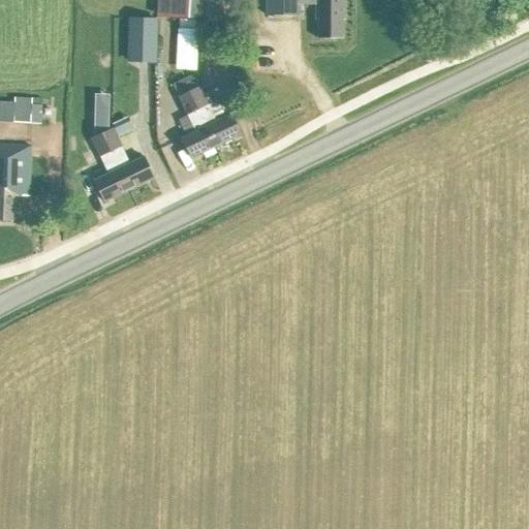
[(176,0),(175,18),(200,20),(201,0),(176,0)]
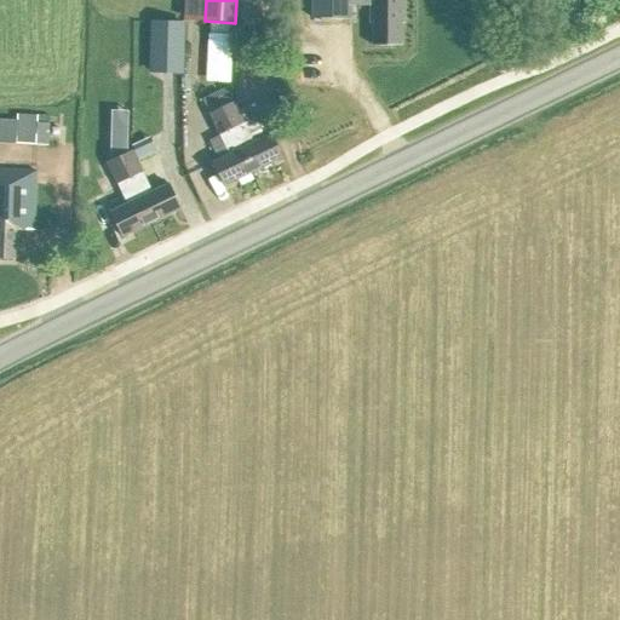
[(240,0),(239,26),(260,27),(262,0),(240,0)]
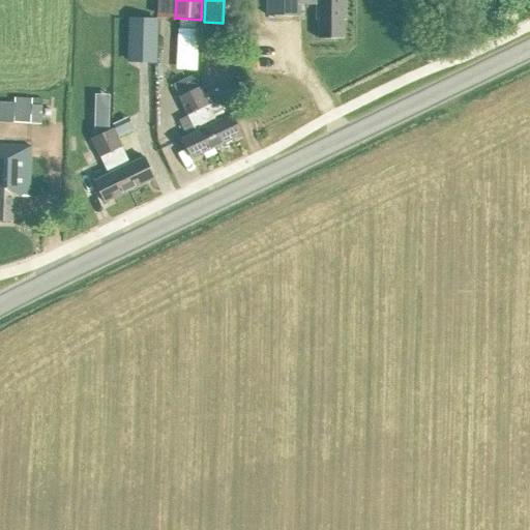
[(325,16),(324,38),(350,40),(351,16),(355,16),(355,0),(321,0),(320,15),(325,16)]
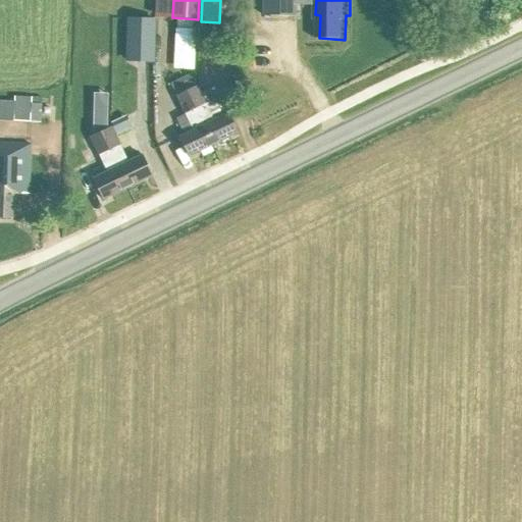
[(129,17),(129,54),(154,55),(154,18),(129,17)]
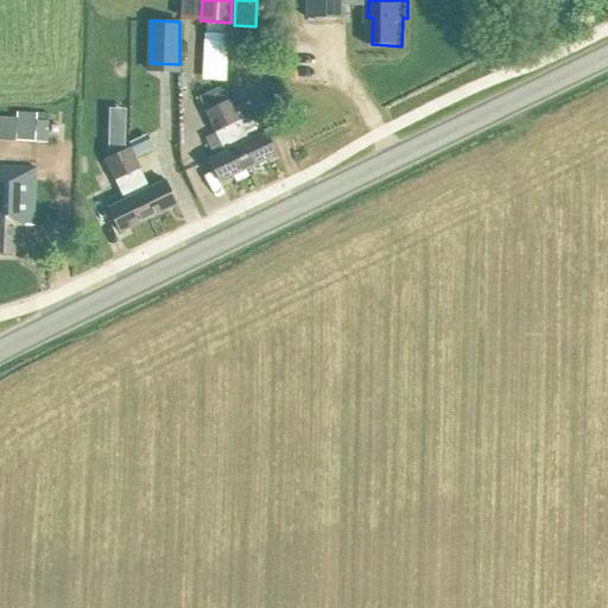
[(229,100),(216,106),(247,169),(277,154),(266,132),(259,135),(249,116),(239,121),(229,100)]
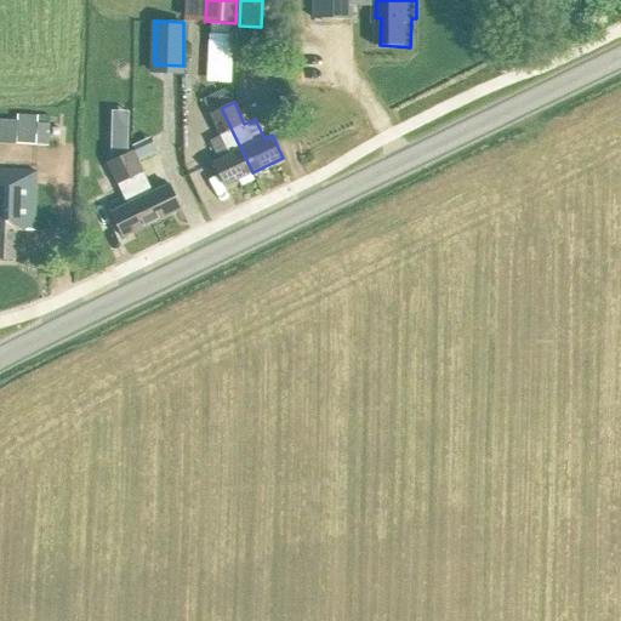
[(252,172),(221,108),(209,114),(220,136),(210,141),(218,160),(212,164),(223,186),(252,172)]
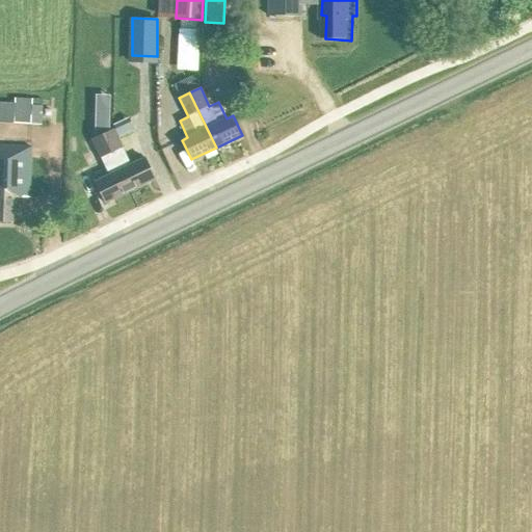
[(14,104),(0,103),(0,122),(14,123),(14,125),(41,126),(42,100),(32,99),(32,101),(14,100),(14,104)]
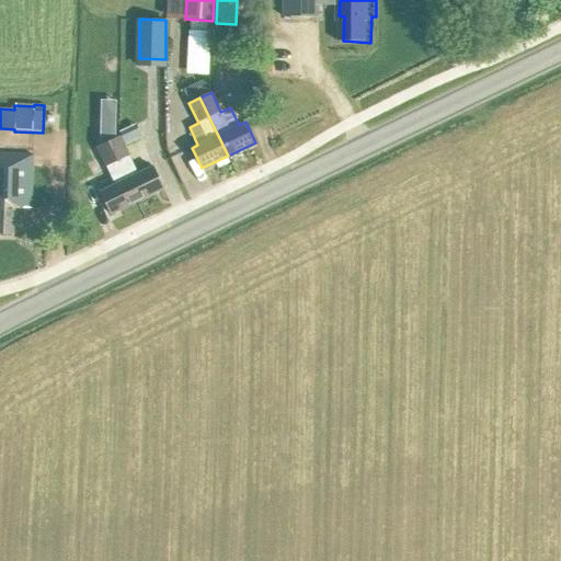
[(100,146),(107,141),(109,141),(114,138),(114,115),(100,115),(100,146)]
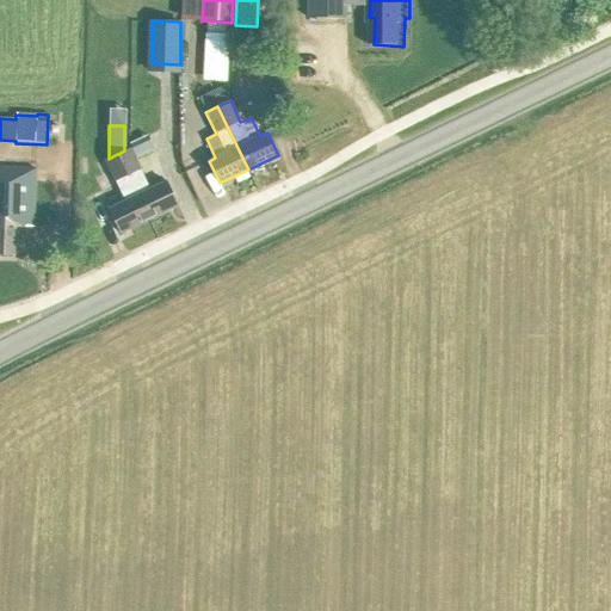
[(118,154),(117,154),(148,220),(177,205),(166,181),(150,189),(129,148),(118,154)]
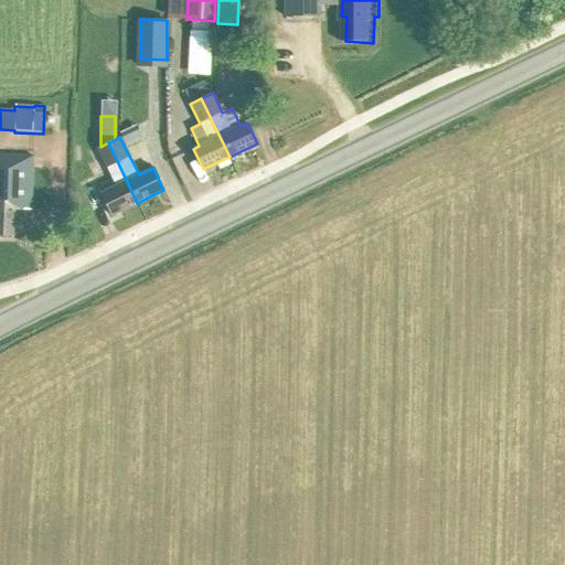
[(137,203),(108,142),(100,147),(97,148),(108,171),(99,177),(106,191),(100,194),(110,215),(137,203)]
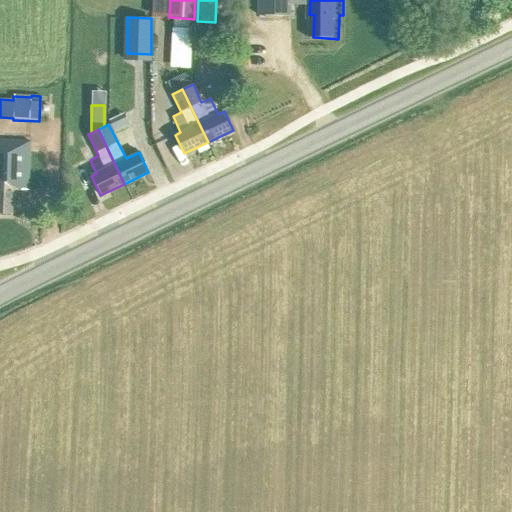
[(0,213),(12,214),(13,190),(28,190),(30,142),(0,140),(0,213)]
